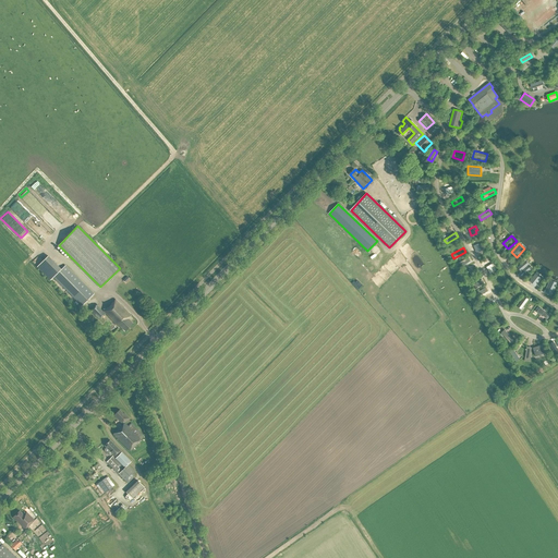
[(62,269),(48,255),(37,267),(50,280),(62,269)]
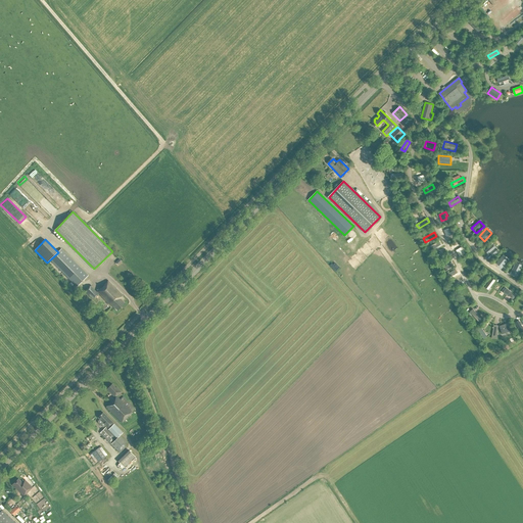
[(441,244),(439,241),(429,246),(431,250),(441,244)]
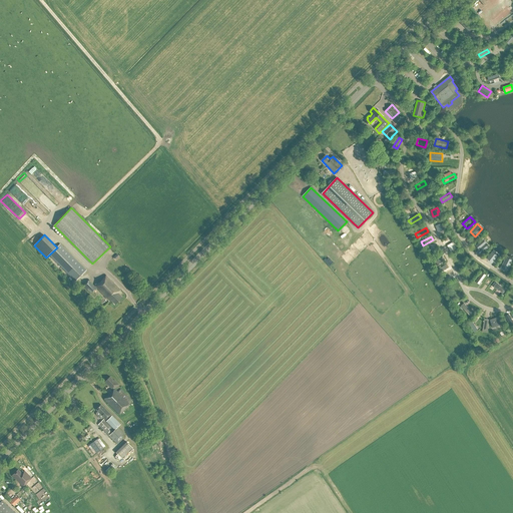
[(479,249),(480,248),(483,251),(489,246),(486,242),(484,244),(481,241),(476,245),(479,249)]
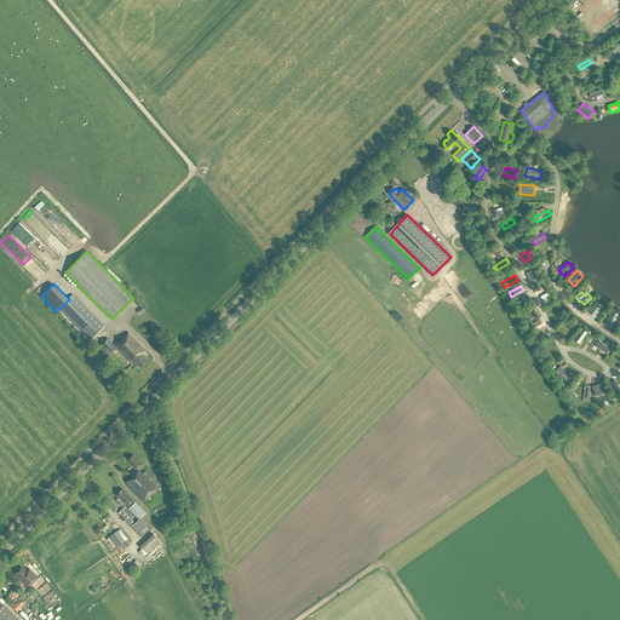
[(546,293),(541,297),(540,297),(545,304),(551,300),(546,293)]
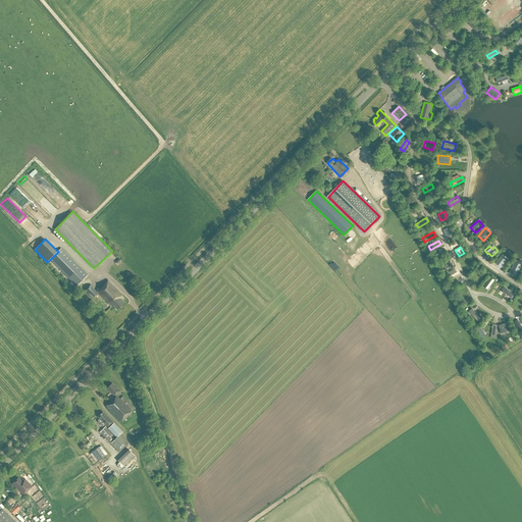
[(58,252),(50,259),(76,285),(88,275),(61,249),(58,252)]
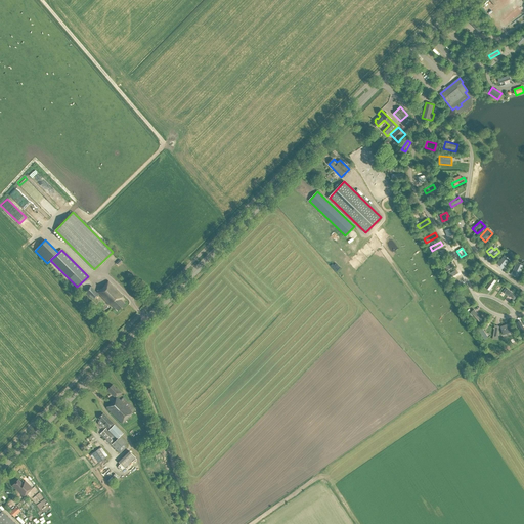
[(473,257),(463,264),(466,267),(476,261),(473,257)]
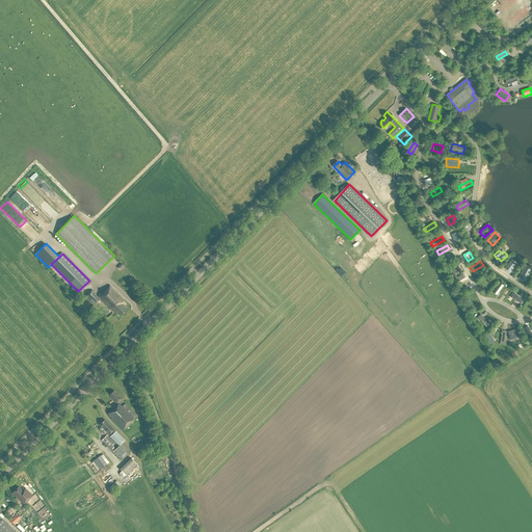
[(516,265),(510,261),(504,268),(510,272),(516,265)]
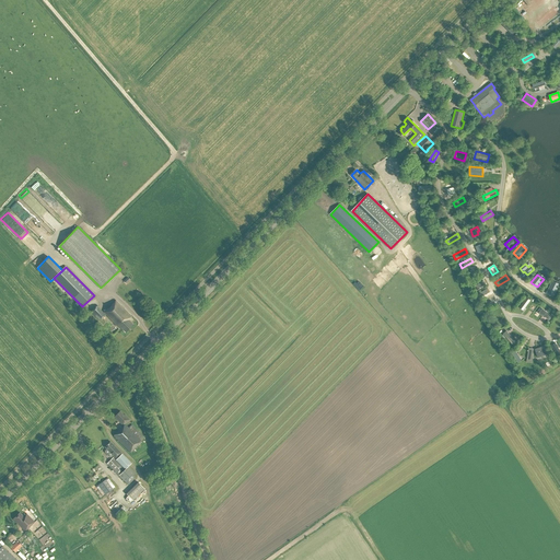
[(486,284),(483,280),(474,288),(476,291),(486,284)]
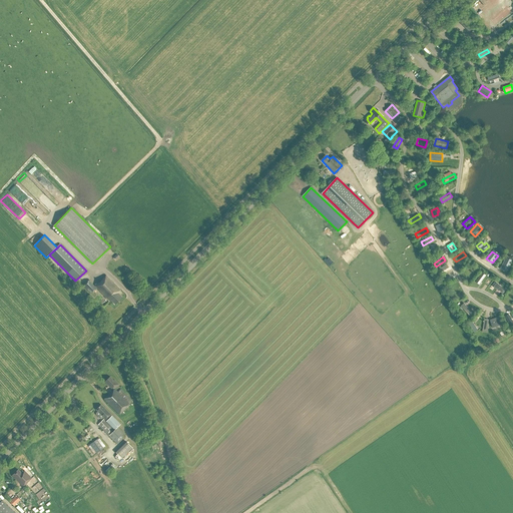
[(505,260),(501,269),(507,272),(511,263),(505,260)]
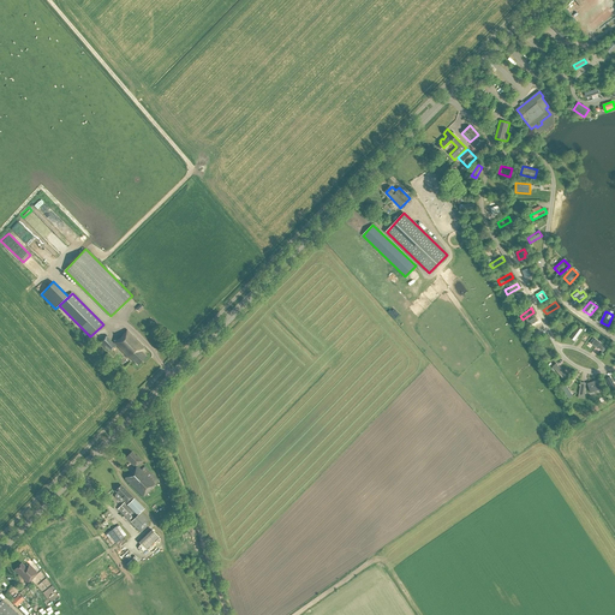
[(526,328),(538,321),(536,317),(524,323),(526,328)]
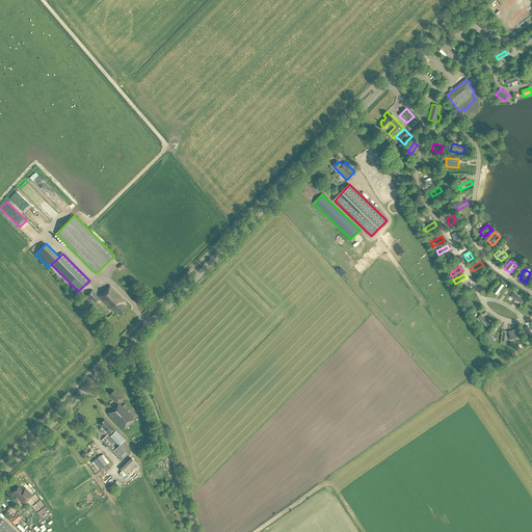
[(487,275),(478,284),(481,287),(490,278),(487,275)]
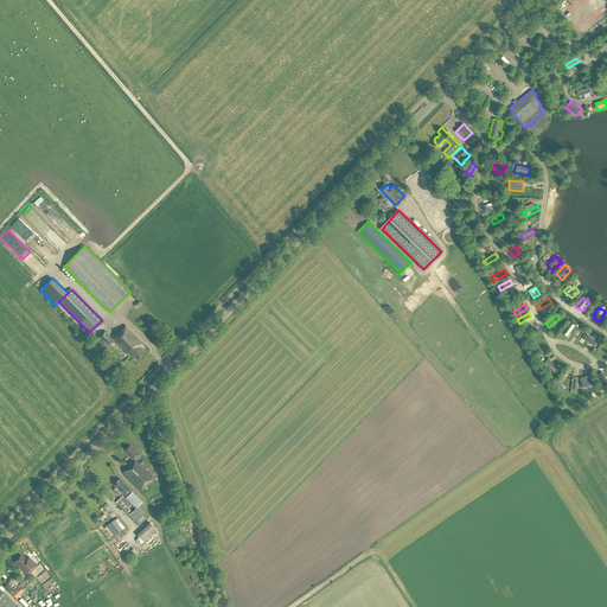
[(570,323),(563,333),(567,336),(575,326),(570,323)]
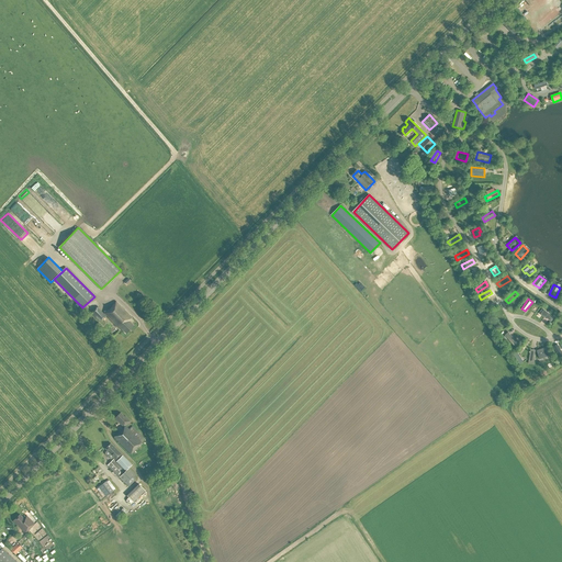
[(115,302),(104,313),(98,306),(91,313),(100,322),(107,315),(121,329),(125,334),(133,325),(128,321),(132,317),(115,302)]
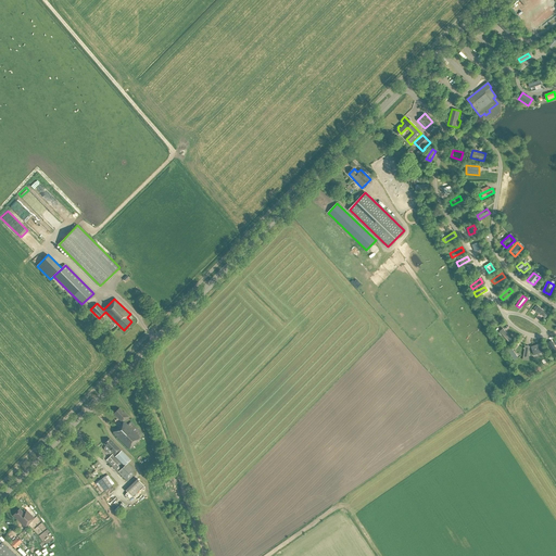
[(550,313),(539,306),(538,306),(539,307),(536,311),(541,314),(541,315),(545,318),(550,313)]
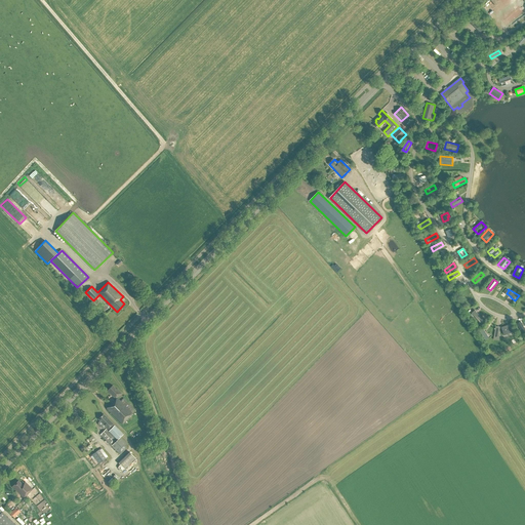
[(481,317),(475,310),(472,313),(480,323),(480,322),(481,322),(480,321),(483,319),(481,317)]
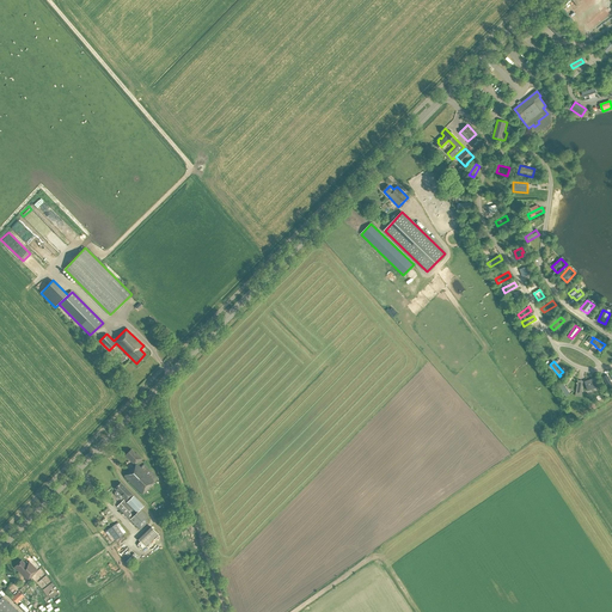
[(595,378),(585,381),(587,391),(598,387),(595,378)]
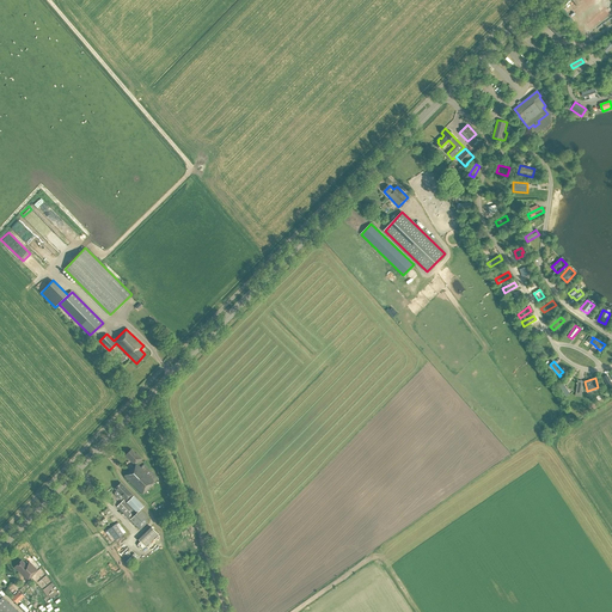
[(563,384),(560,387),(567,397),(570,395),(563,384)]
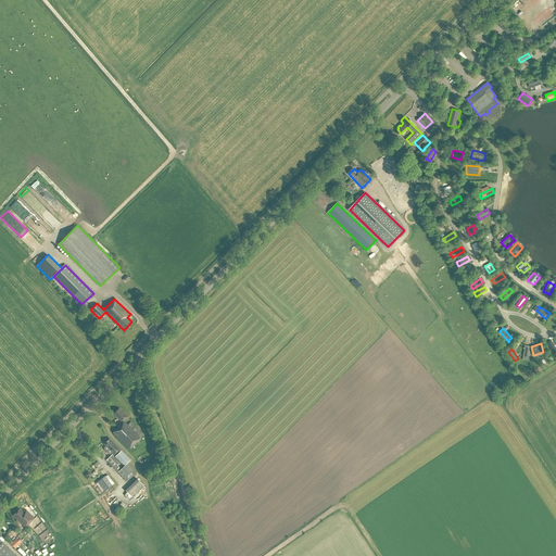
[(119,408),(113,414),(123,422),(112,432),(129,450),(141,438),(143,434),(130,421),(127,425),(124,421),(129,416),(124,412),(123,412),(119,408)]
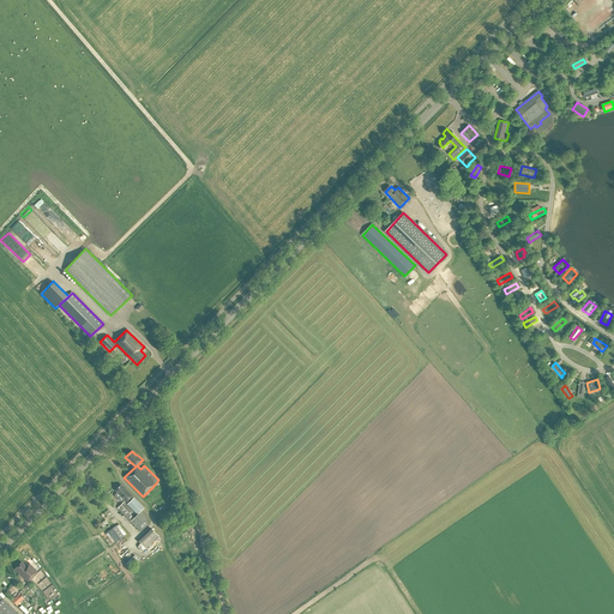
[(115,491),(118,492),(114,495),(115,497),(119,501),(121,501),(124,499),(127,501),(132,497),(126,489),(121,485),(115,491)]
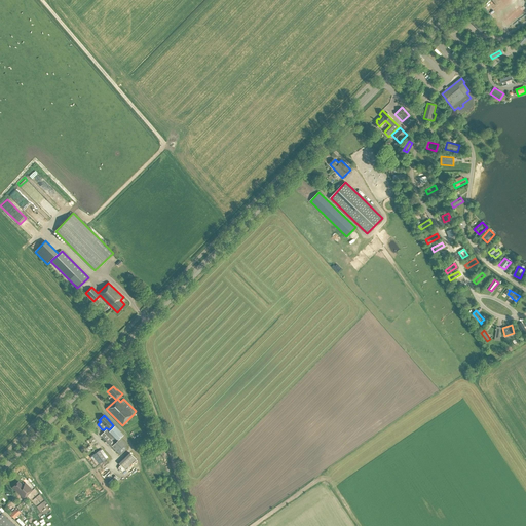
[(127,444),(120,438),(123,435),(115,425),(109,431),(106,429),(101,436),(112,446),(111,447),(120,455),(126,450),(124,448),(127,444)]
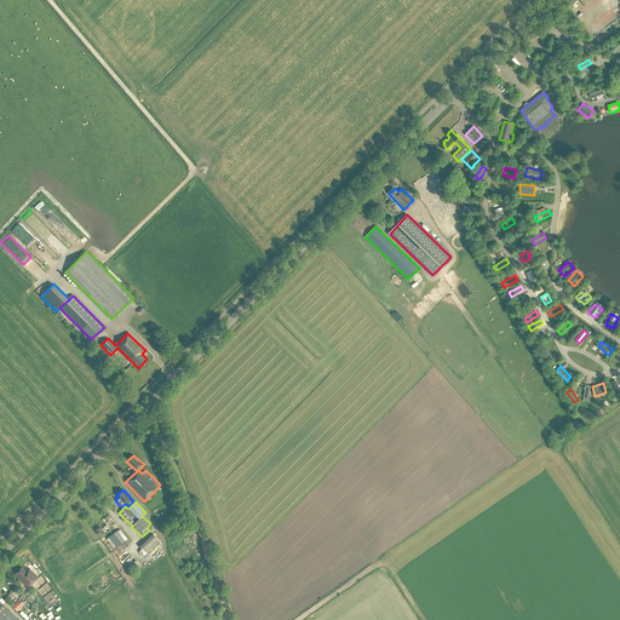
[(127,540),(120,529),(109,537),(118,547),(127,540)]
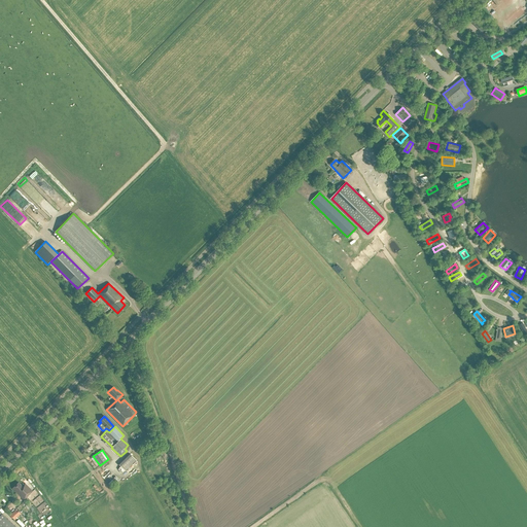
[(130,454),(119,464),(125,470),(136,460),(130,454)]
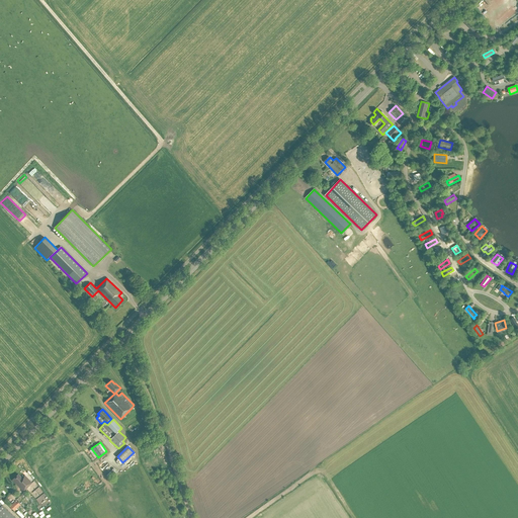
[(22,478),(18,475),(12,480),(23,492),(32,483),(24,476),(22,478)]
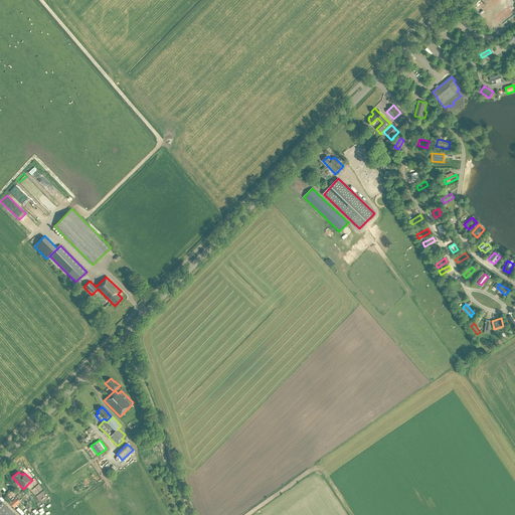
[(22,500),(28,506),(34,499),(24,489),(9,504),(14,508),(22,500)]
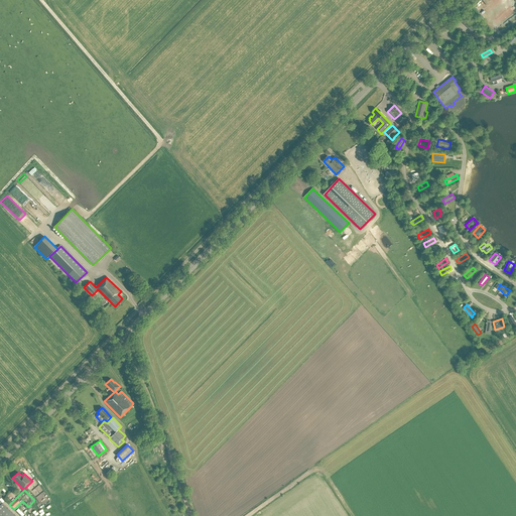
[(14,515),(2,504),(0,505),(0,515),(14,515)]
